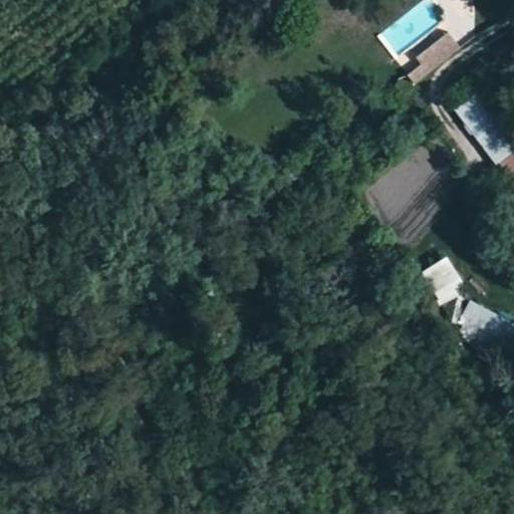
[(407,72),(414,82),(460,47),(449,32),(419,55),(423,60),(407,72)]
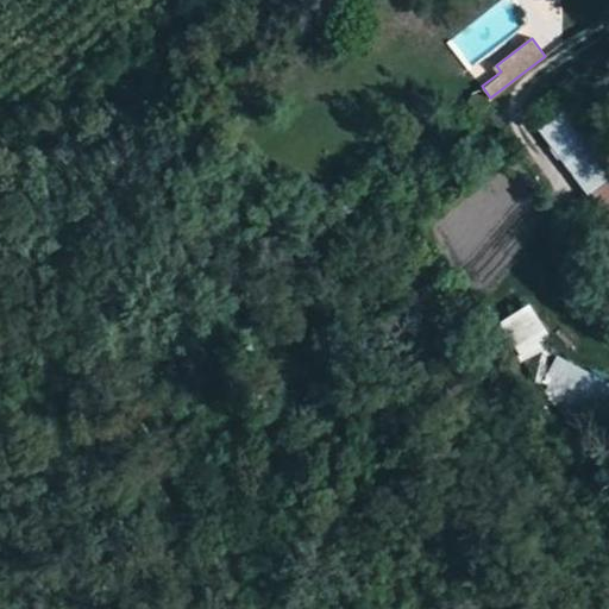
[(542,123),(582,194),(608,179),(608,148),(583,100),(542,123)]
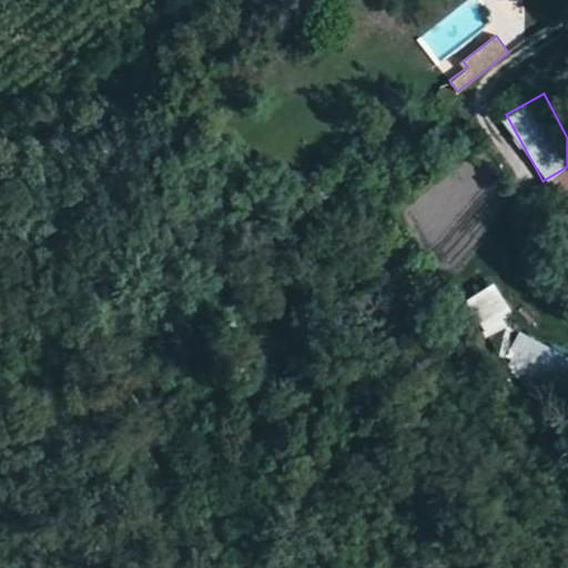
[(567,172),(555,183),(567,199),(567,172)]
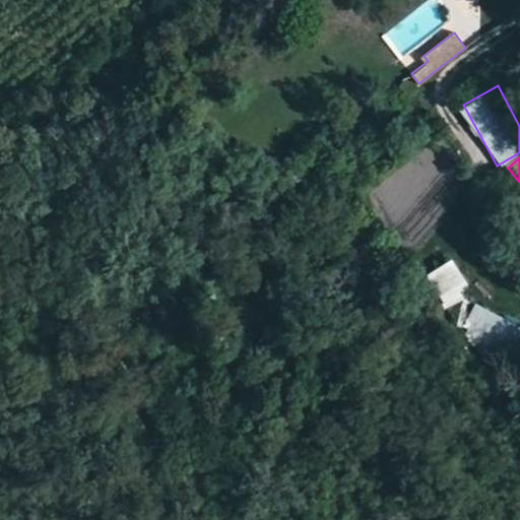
[(454,259),(429,274),(449,308),(474,291),(454,259)]
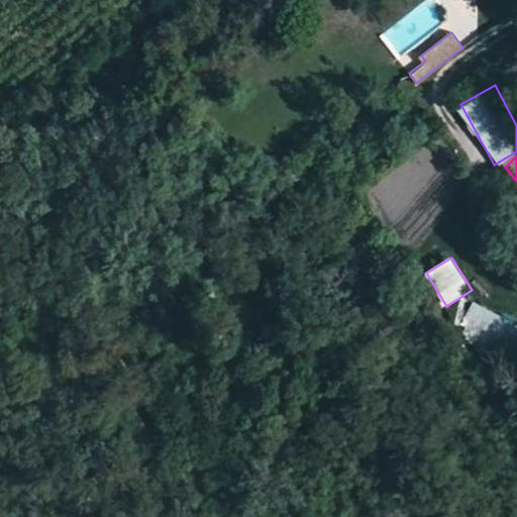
[(490,333),(485,348),(516,358),(516,322),(471,306),(464,324),(490,333)]
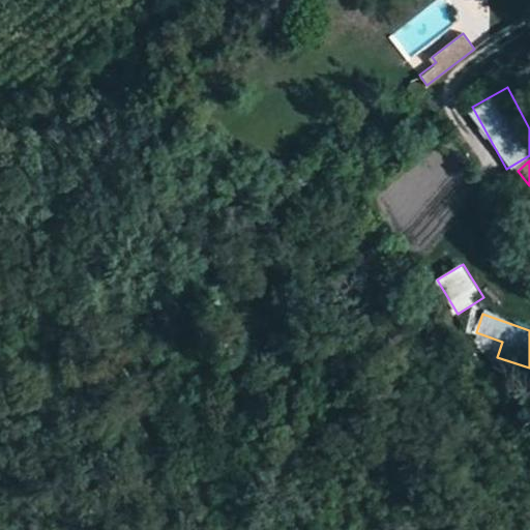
All buildings are outlined.
